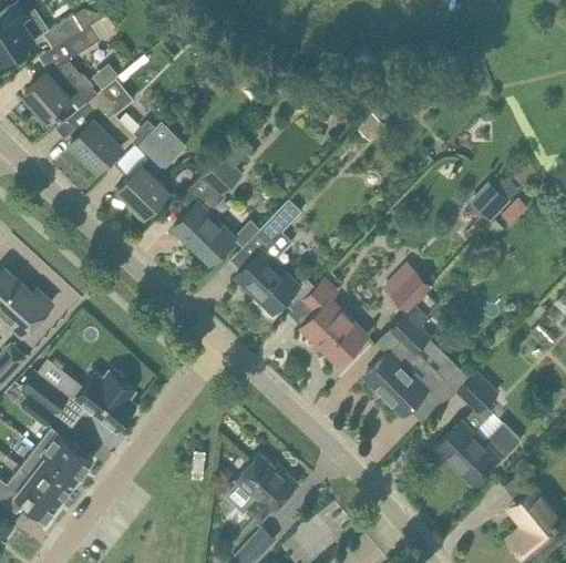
[(0,63),(17,53),(34,41),(21,21),(30,16),(19,0),(0,0),(0,63)]
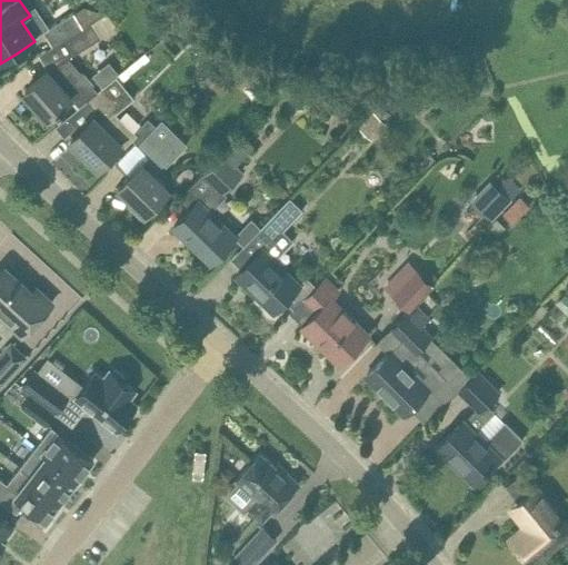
[(60,43),(92,25),(100,20),(97,15),(82,10),(41,35),(50,49),(60,43)]
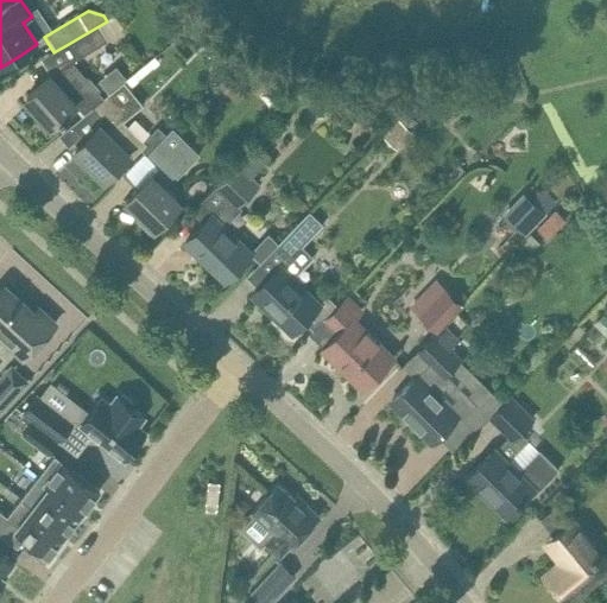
[(74,62),(107,42),(99,26),(64,46),(74,62)]
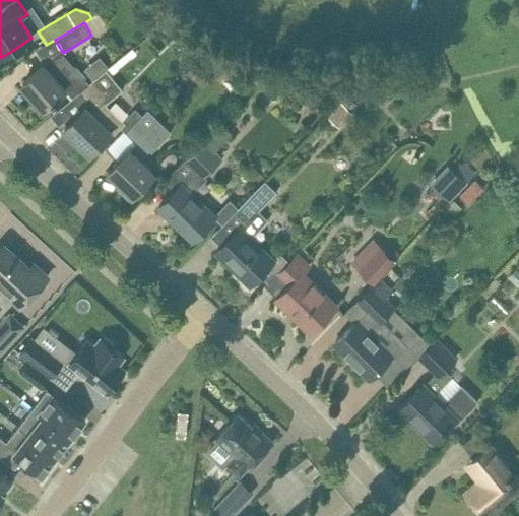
[(70,101),(78,94),(88,86),(88,85),(85,81),(85,78),(76,68),(73,68),(65,69),(55,59),(43,70),(42,69),(22,86),(44,111),(52,104),(53,106),(57,103),(56,101),(64,93),(70,101)]
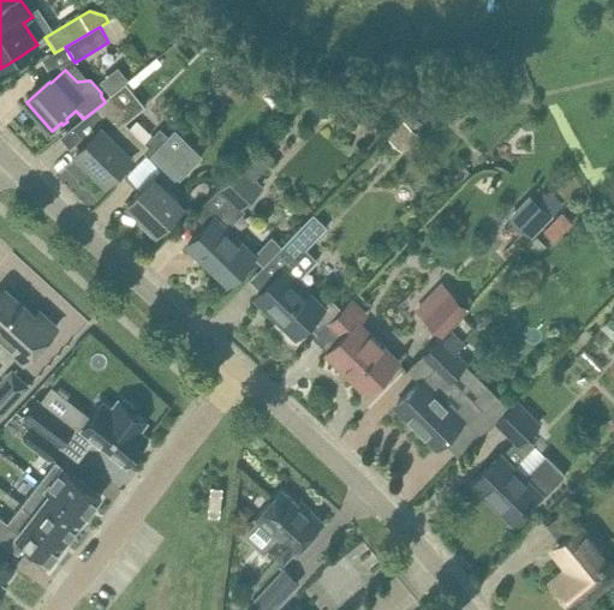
[(144,145),(124,125),(143,109),(135,99),(142,93),(131,81),(125,85),(109,96),(105,101),(105,102),(93,112),(103,125),(75,154),(106,185),(130,160),(133,163),(142,154),(148,160),(168,139),(159,131),(144,145)]
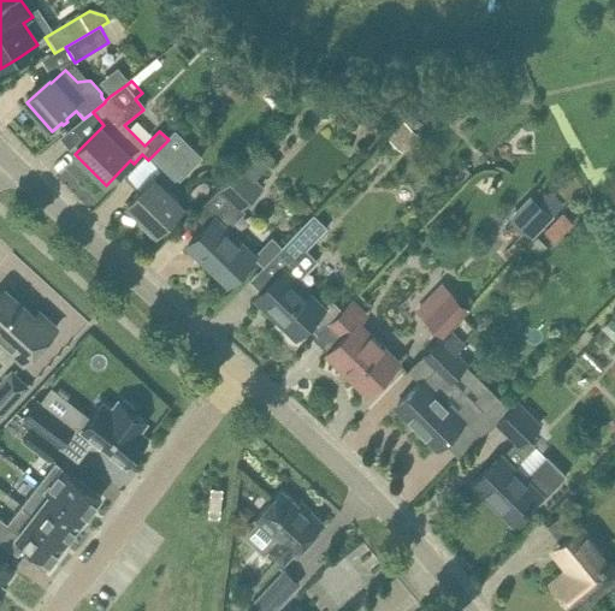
[(388,142),(402,156),(419,138),(417,135),(424,126),(412,116),(388,142)]
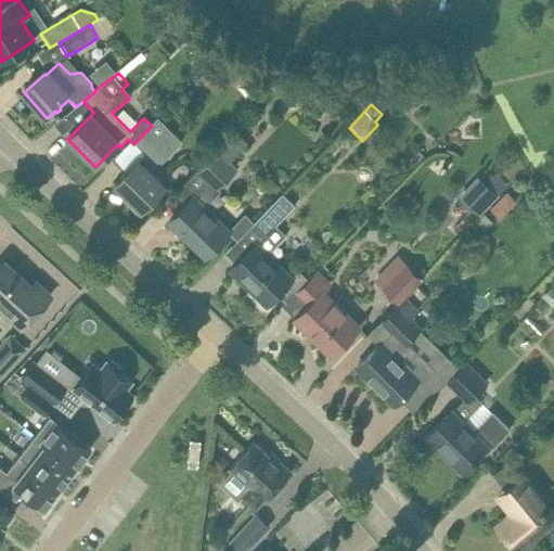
[(150,174),(159,163),(162,166),(182,144),(157,120),(152,126),(133,144),(144,155),(115,186),(128,197),(124,202),(140,218),(152,207),(149,204),(164,188),(150,174)]
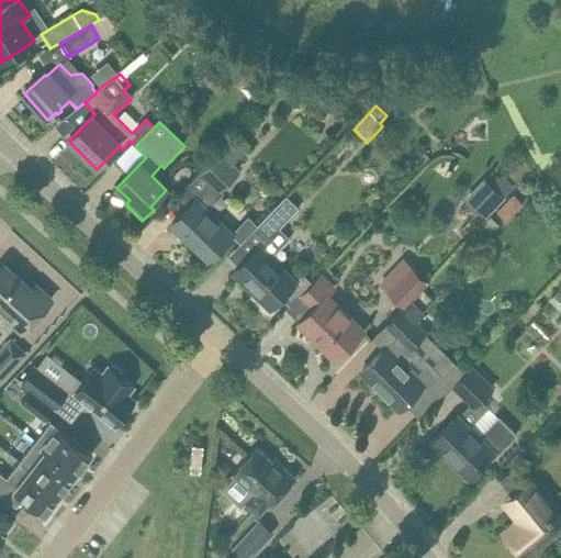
[(239,136),(220,156),(219,155),(199,174),(219,192),(237,174),(231,167),(251,146),(239,136)]
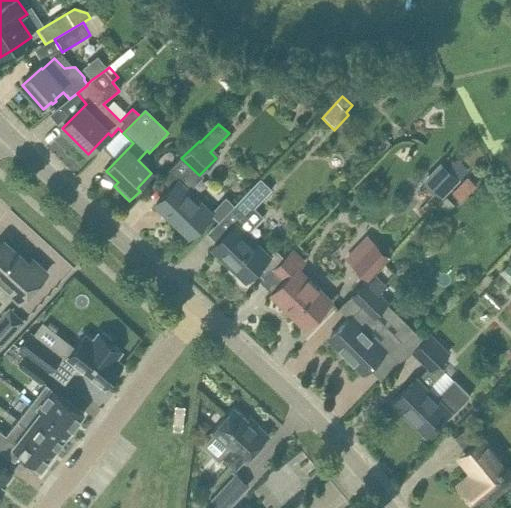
[(442,201),(459,183),(439,164),(423,182),(442,201)]
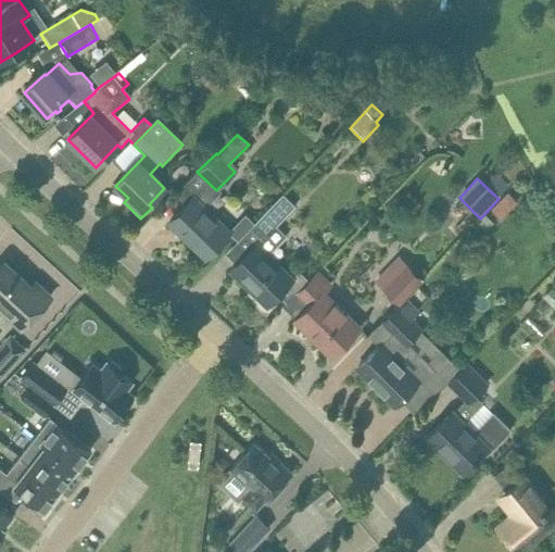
[(500,222),(517,203),(507,195),(490,212),(500,222)]
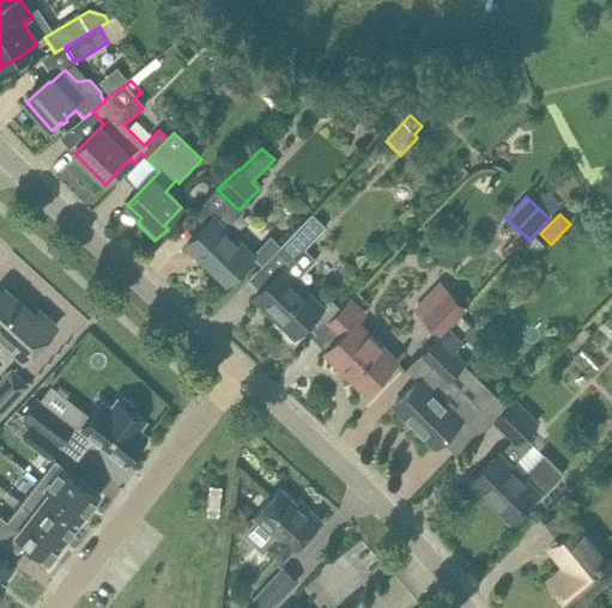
[(304,251),(316,239),(326,230),(313,217),(280,249),(296,265),(307,254),(304,251)]
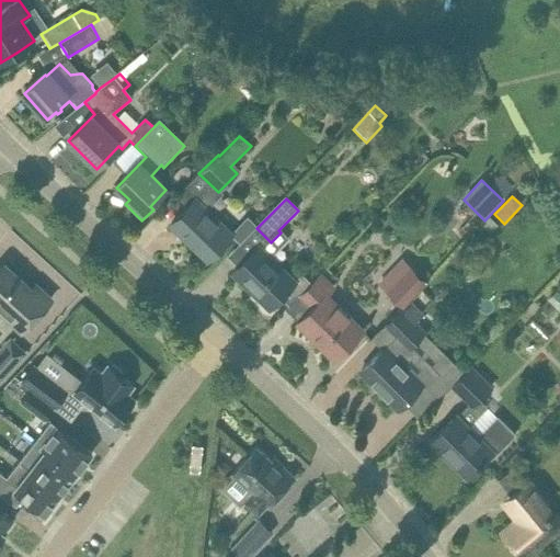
[(195,202),(185,211),(171,227),(207,262),(223,246),(230,238),(238,247),(256,228),(247,219),(229,237),(195,202)]
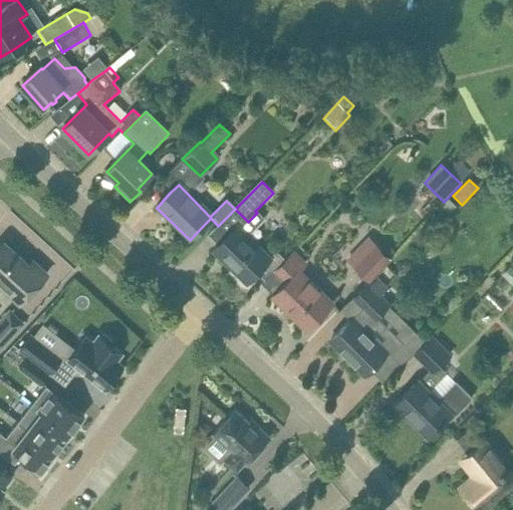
[(445,206),(441,211),(448,217),(452,213),(445,206)]
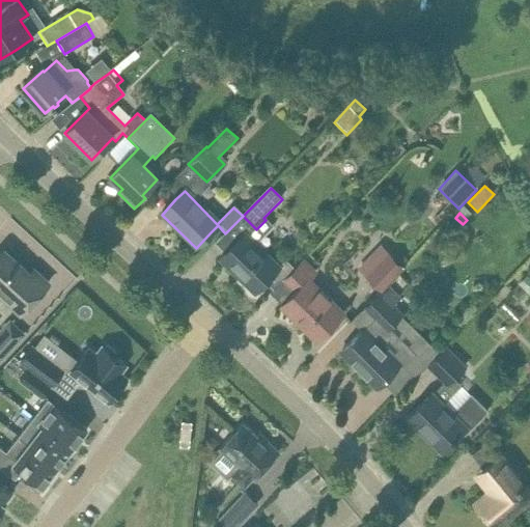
[(268,280),(276,288),(295,270),(286,261),(278,270),(244,236),(220,259),(254,294),(268,280)]
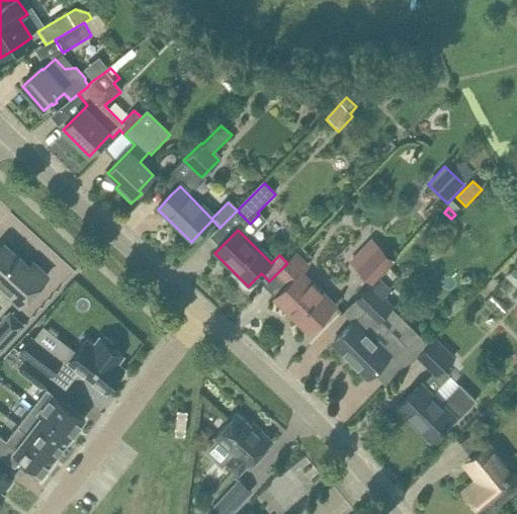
[(349,263),(373,285),(395,263),(371,239),(349,263)]
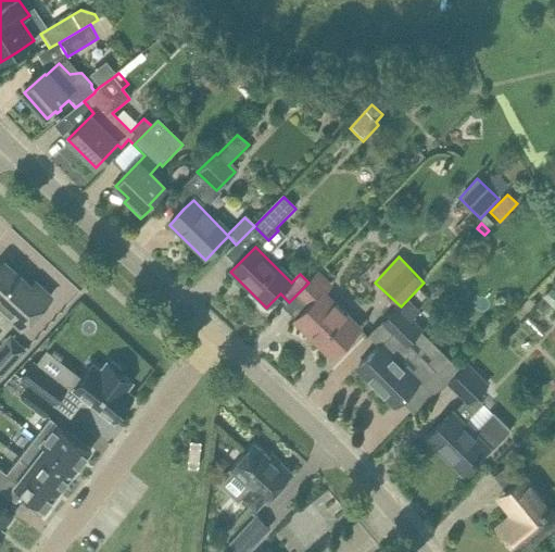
[(3,265),(0,268),(0,310),(22,330),(50,300),(35,286),(30,290),(3,265)]
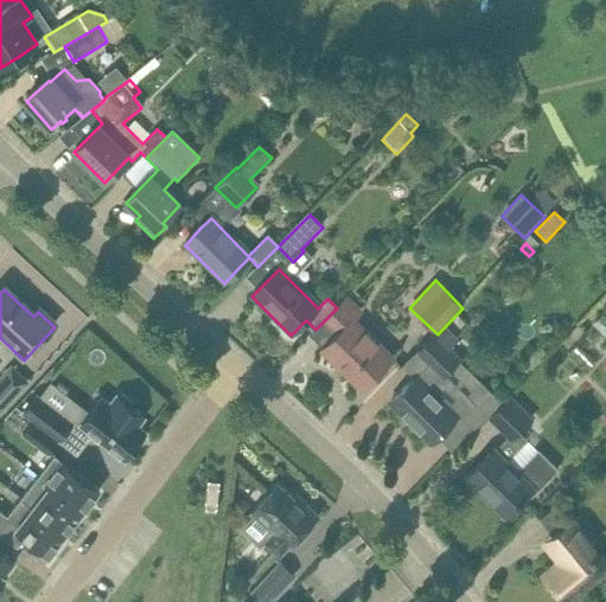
[(316,330),(308,337),(323,351),(321,351),(362,390),(391,360),(355,324),(362,315),(348,301),(338,309),(337,308),(316,330)]
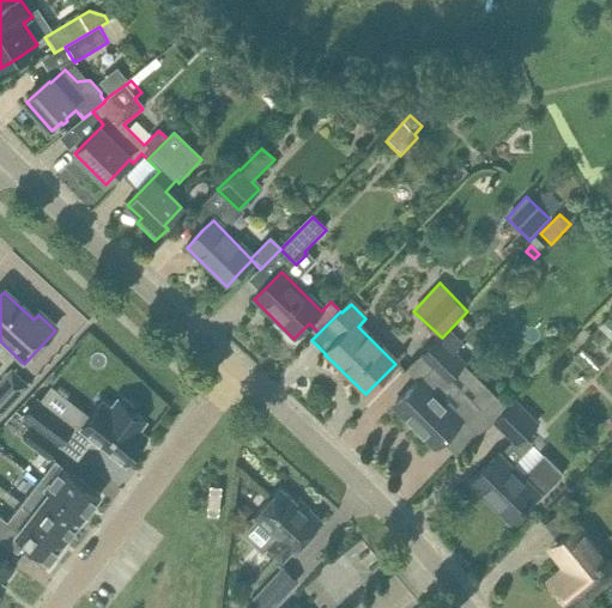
[(461,421),(434,395),(461,366),(452,357),(464,345),(450,332),(438,344),(437,342),(420,359),(431,370),(394,408),(435,449),(461,421)]
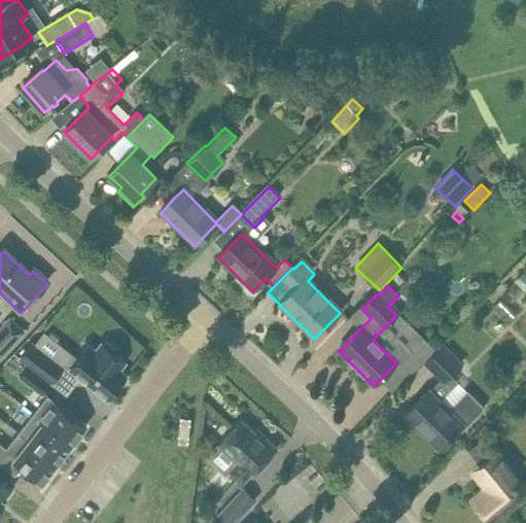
[(0,356),(22,334),(9,322),(0,332),(0,356)]
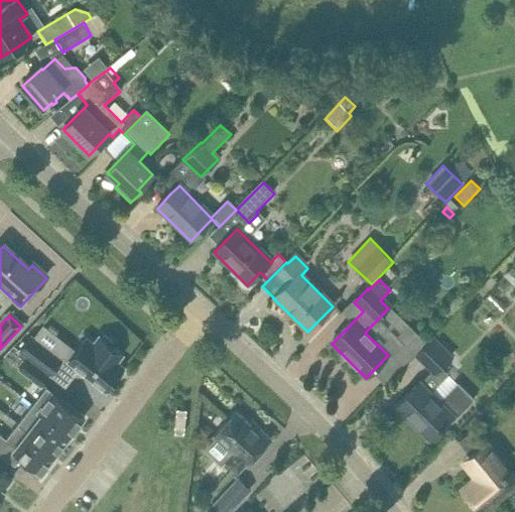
[(19,352),(49,375),(61,360),(31,337),(19,352)]
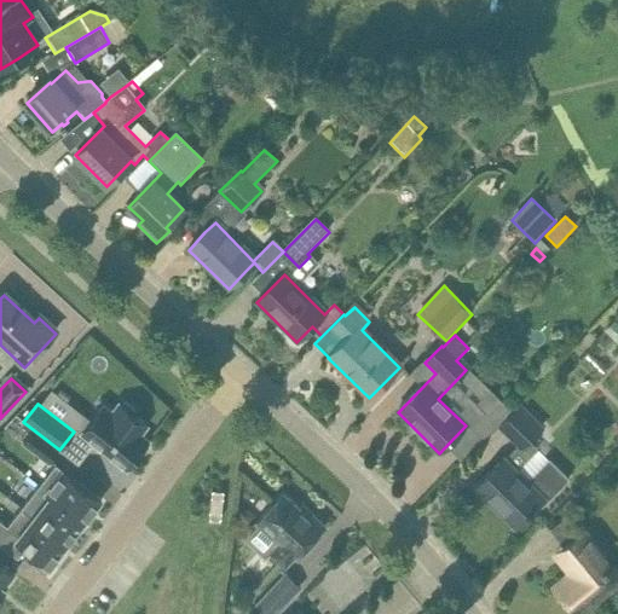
[(82,435),(126,470),(137,458),(139,461),(149,449),(145,446),(148,442),(140,436),(146,428),(133,417),(136,413),(125,405),(121,409),(119,406),(113,415),(104,407),(82,435)]
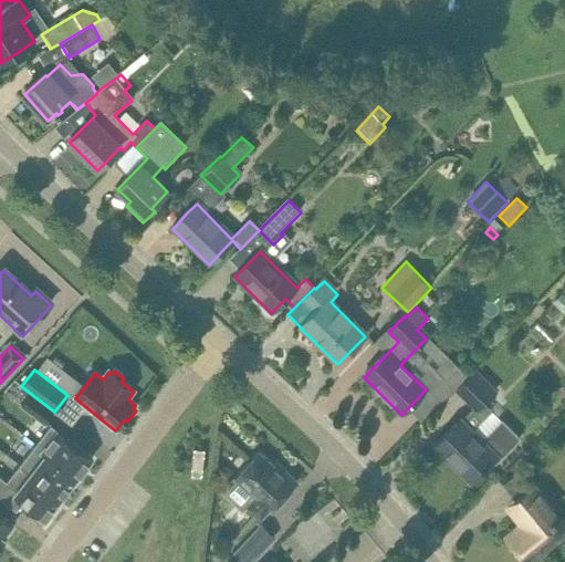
[(475,375),(458,394),(473,409),(478,414),(484,406),(495,395),(475,375)]
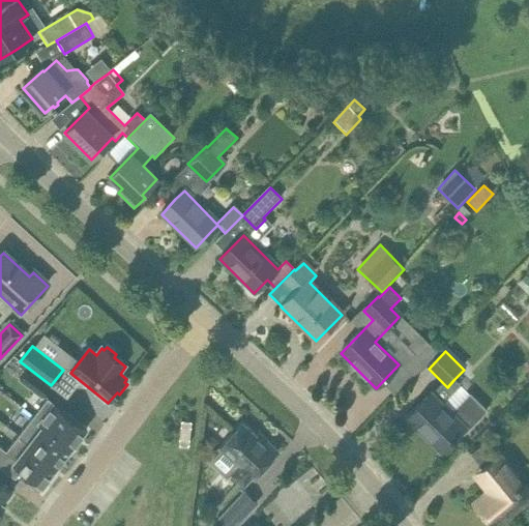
[(49,385),(26,368),(17,379),(39,397),(49,385)]
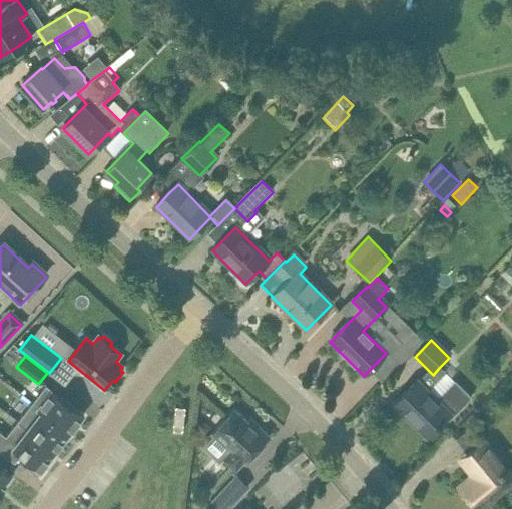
[(448,423),(471,400),(454,384),(437,401),(417,381),(393,405),(427,438),(445,420),(448,423)]
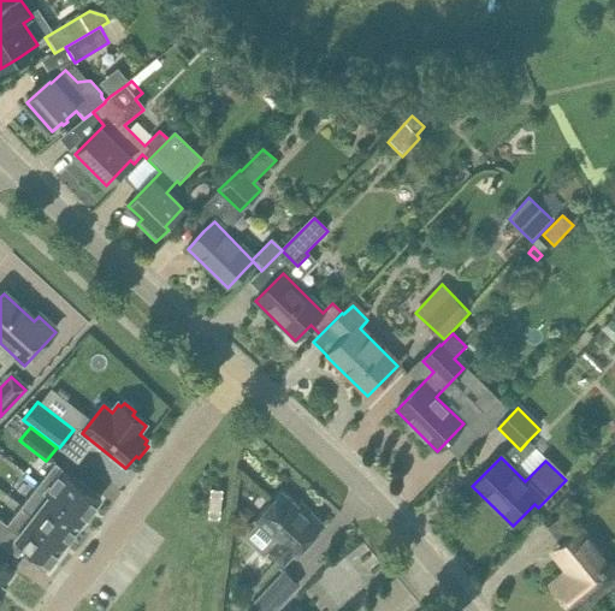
[(55,464),(39,486),(88,525),(89,523),(86,521),(101,500),(55,464)]
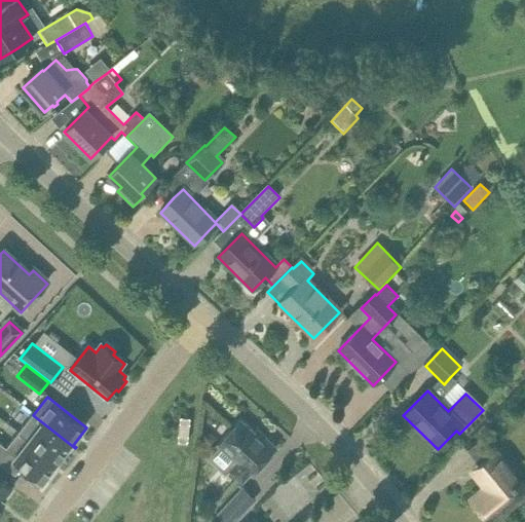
[(17,435),(28,443),(57,465),(72,446),(75,448),(33,415),(17,435)]
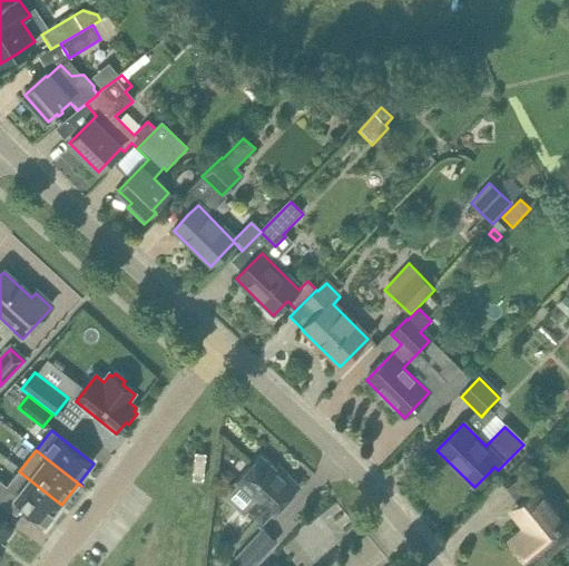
[(195,454),(192,480),(203,481),(206,455),(195,454)]
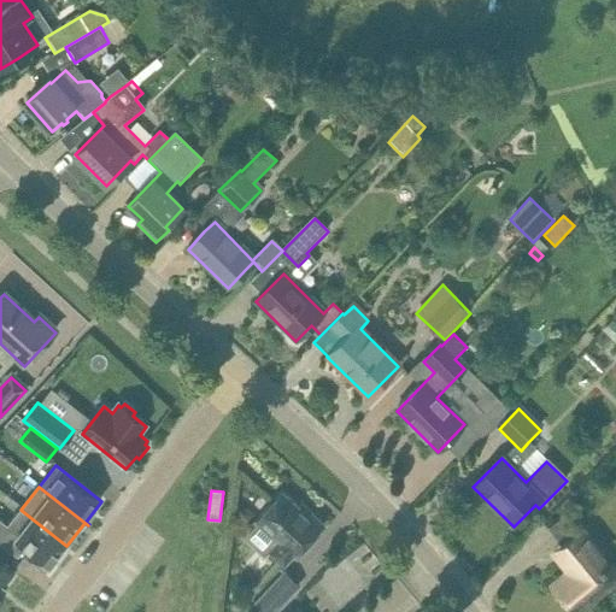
[(269,554),(283,568),(295,554),(297,555),(323,527),(301,506),(298,508),(281,494),(257,521),(276,537),(273,540),(279,545),(269,554)]
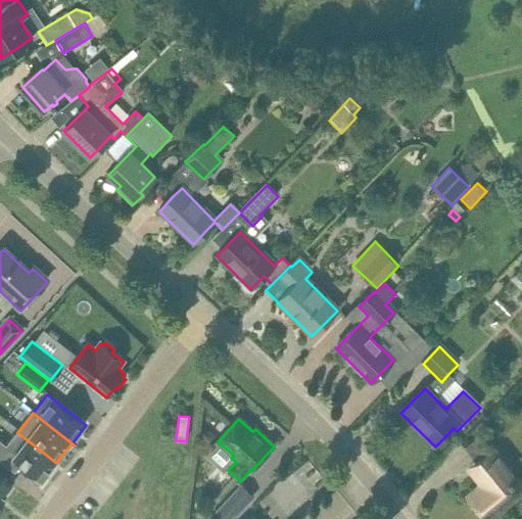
[(56,463),(28,440),(17,432),(6,446),(0,441),(0,461),(15,473),(22,465),(43,480),(56,463)]
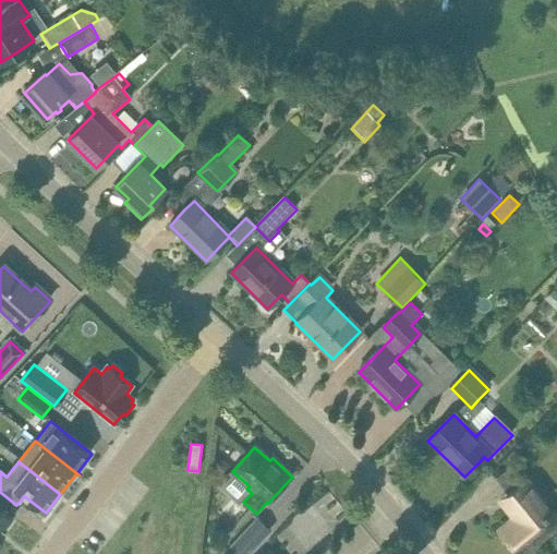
[(556,518),(525,479),(523,481),(506,495),(521,514),(499,531),(517,553),(525,553),(556,527),(556,518)]
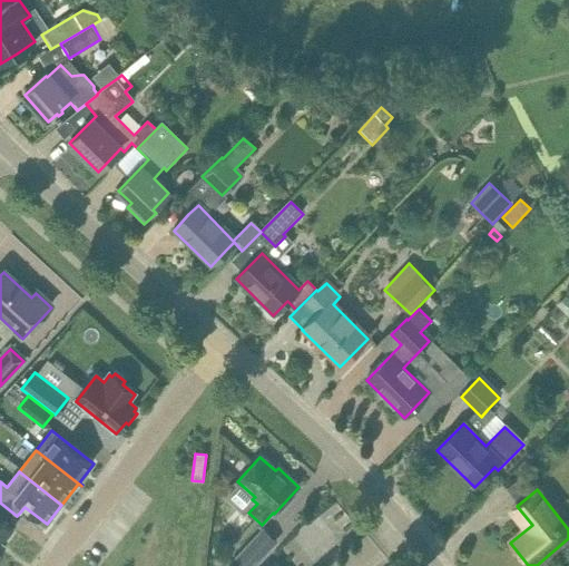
[(0,550),(5,546),(2,544),(12,532),(0,520),(0,550)]
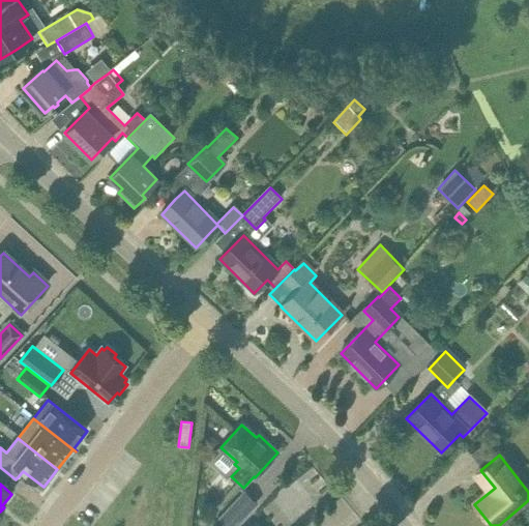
[(244,492),(219,520),(226,525),(240,525),(259,506),(244,492)]
